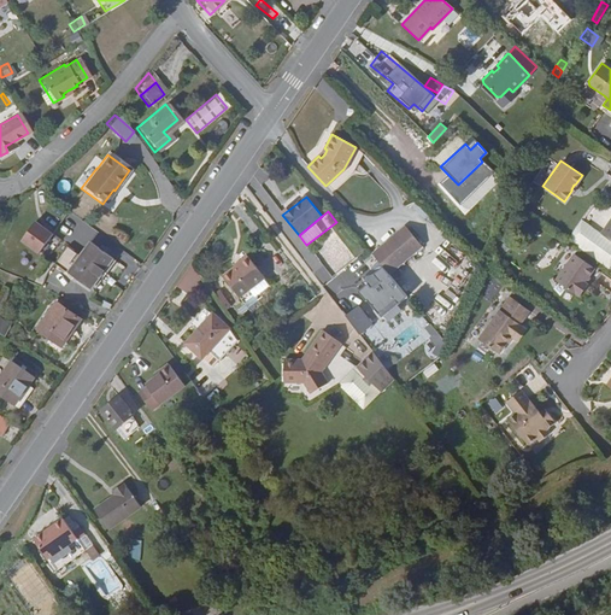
[(610,216),(599,233),(610,240),(610,216)]
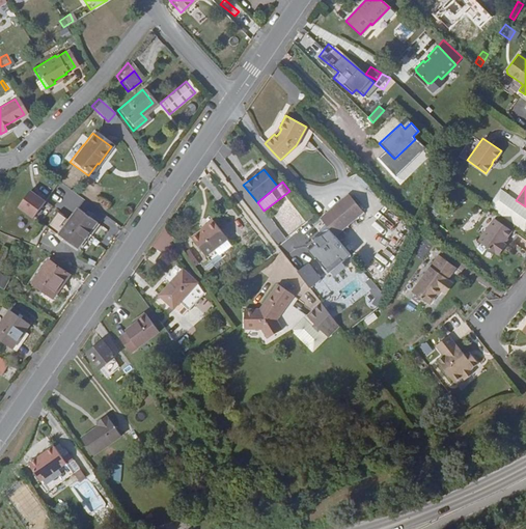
[(515,225),(523,230),(525,226),(525,206),(516,200),(499,189),(488,205),(497,213),(515,225)]
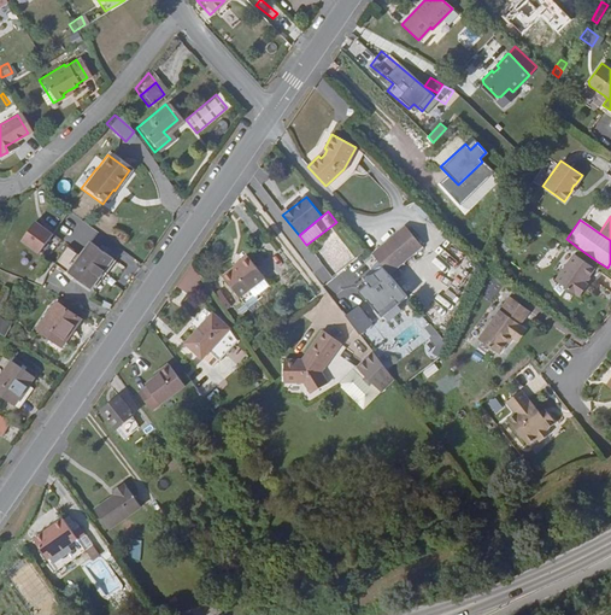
[(33,256),(47,236),(29,223),(16,244),(33,256)]
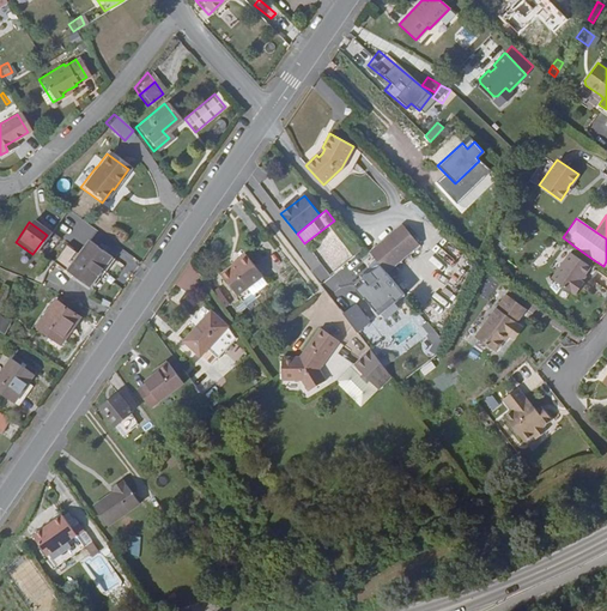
[(369,253),(386,272),(419,244),(401,224),(369,253)]
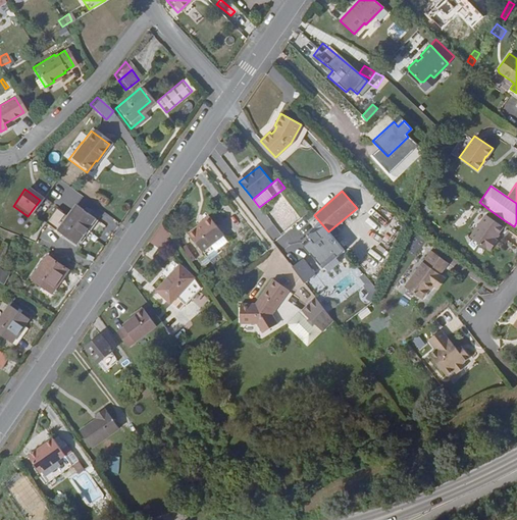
[(53,210),(43,224),(72,246),(92,220),(83,213),(72,205),(63,217),(53,210)]
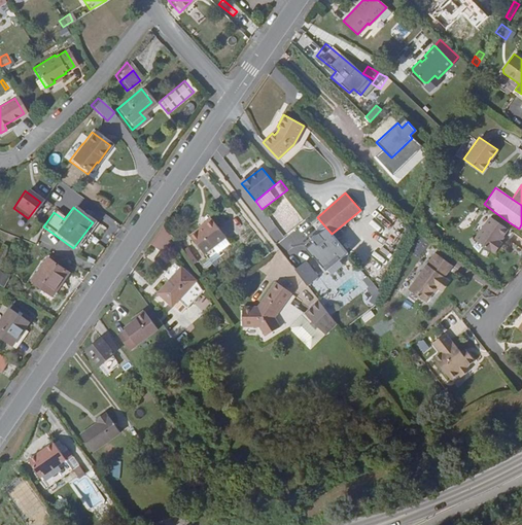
[(507,229),(511,223),(493,211),(489,215),(507,229)]
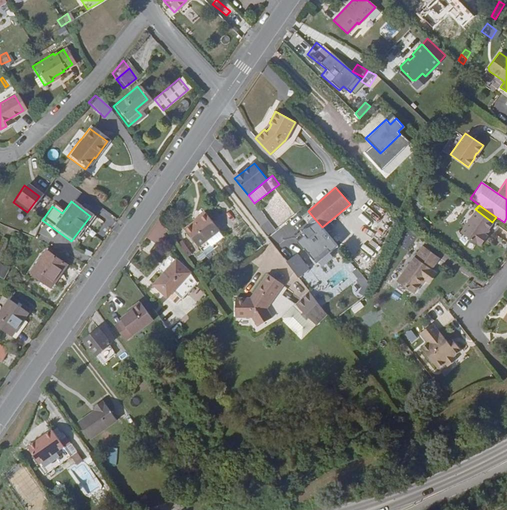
[(81,209),(90,216),(92,212),(83,206),(81,209)]
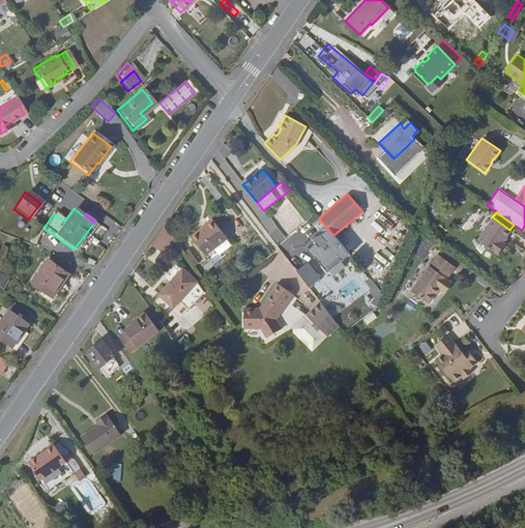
[(501,241),(509,230),(492,216),(476,240),(496,254),(497,253),(498,254),(504,243),(501,241)]
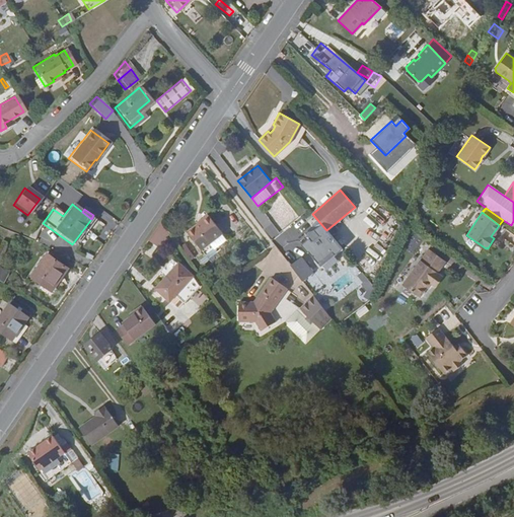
[(201,249),(222,233),(209,215),(188,232),(201,249)]
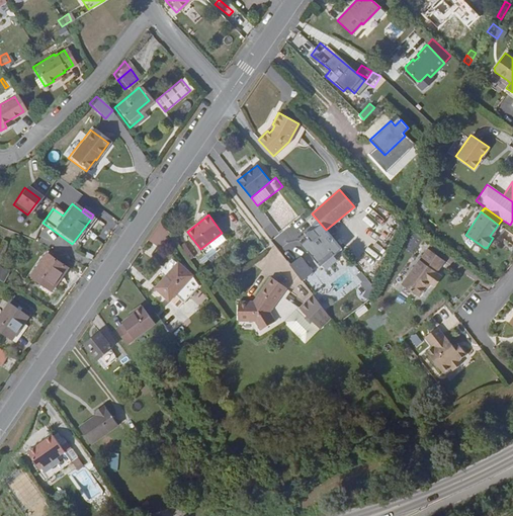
[(227,239),(222,233),(200,249),(205,255),(227,239)]
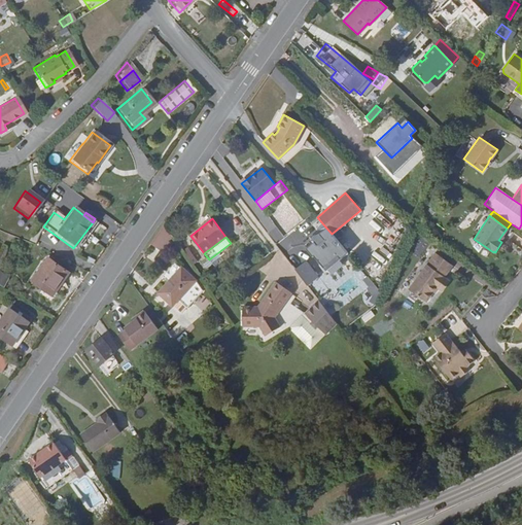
[(439,289),(447,278),(444,276),(452,265),(435,252),(408,289),(425,302),(432,292),(436,287),(438,289),(439,289)]
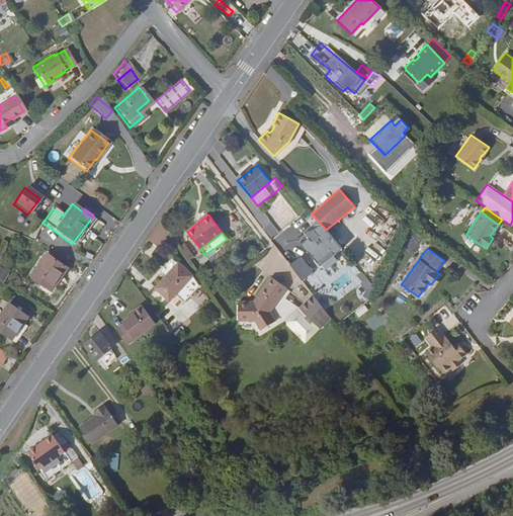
[(297,252),(286,261),(302,280),(313,272),(297,252)]
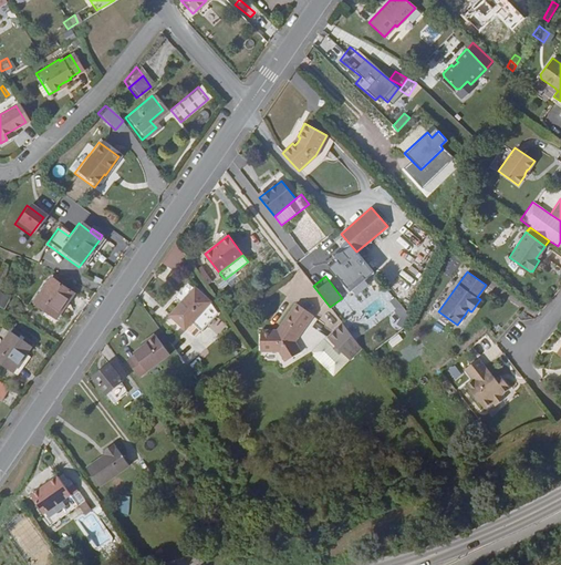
[(63,304),(69,295),(48,279),(30,304),(54,321),(65,306),(63,304)]
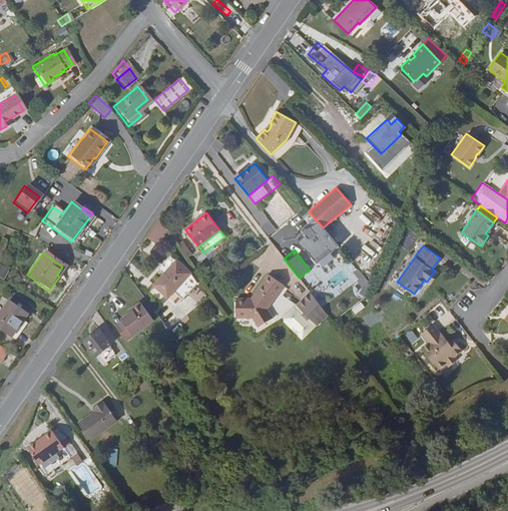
[(173,292),(181,299),(197,283),(190,273),(176,260),(153,285),(167,298),(173,292)]
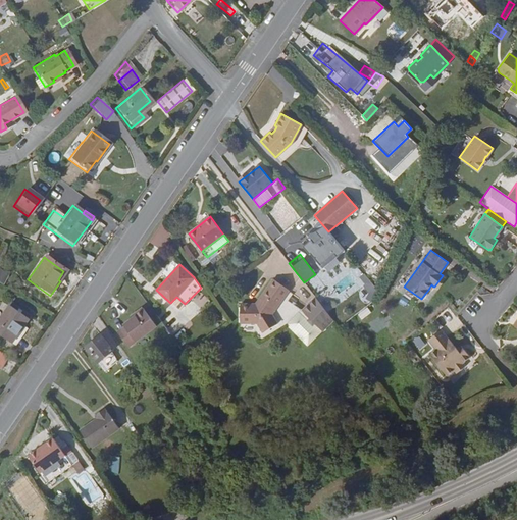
[(445,277),(443,275),(434,287),(436,289),(445,277)]
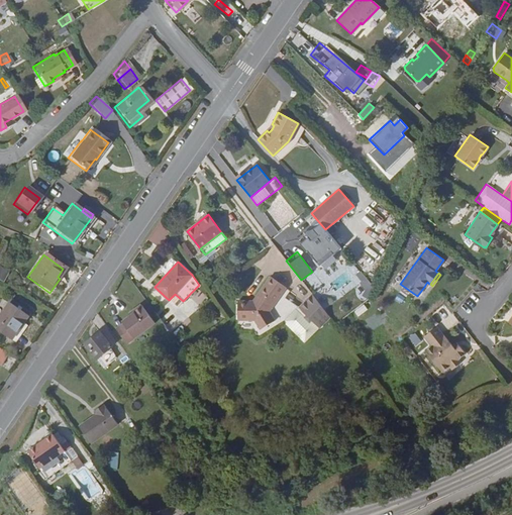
[(283,321),(297,306),(285,298),(290,290),(270,276),(252,300),(237,300),(237,320),(254,320),(260,329),(275,319),(278,324),(283,321)]
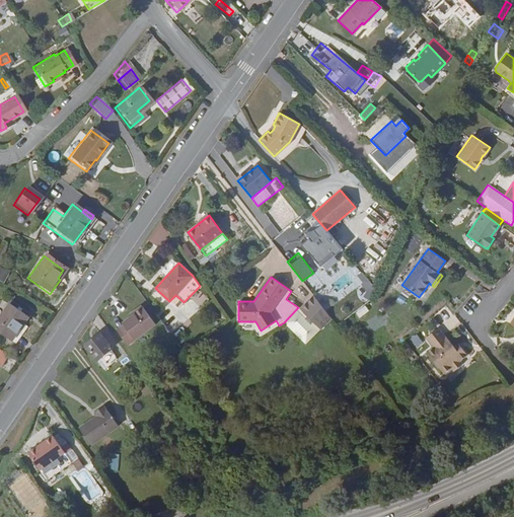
[(178,308),(184,302),(175,295),(169,301),(178,308)]
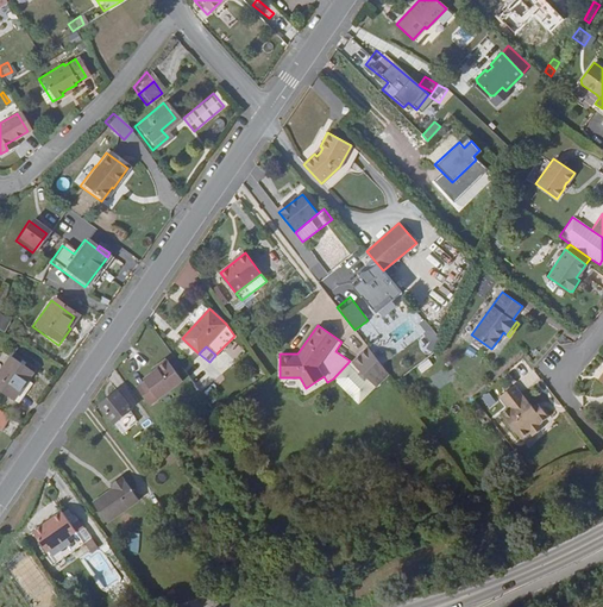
[(376,387),(389,374),(368,346),(351,363),(376,387)]
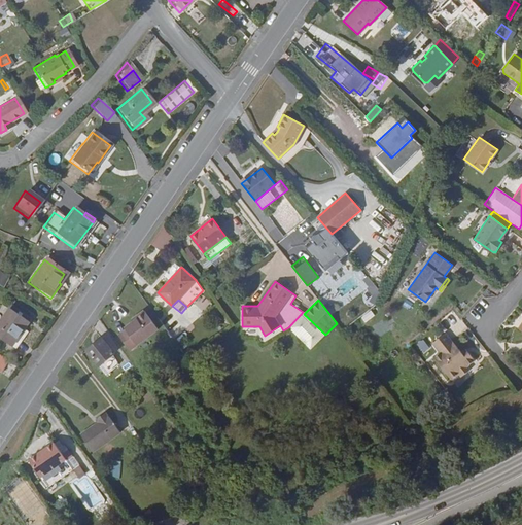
[(0,342),(7,348),(19,331),(25,323),(5,309),(0,316),(0,342)]
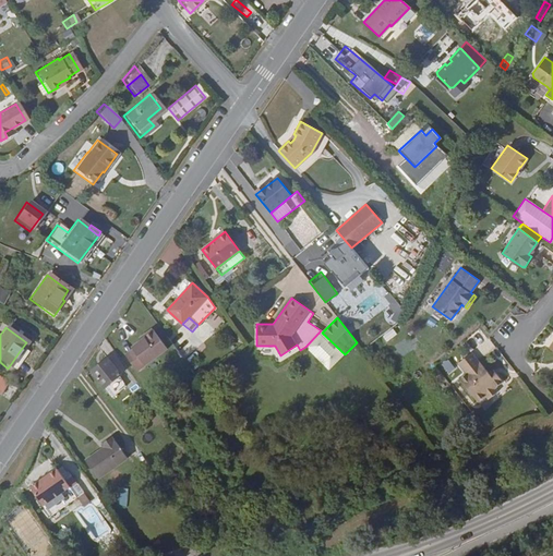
[(144,338),(141,340),(131,347),(133,349),(124,354),(137,371),(167,349),(153,328),(143,336),(144,338)]
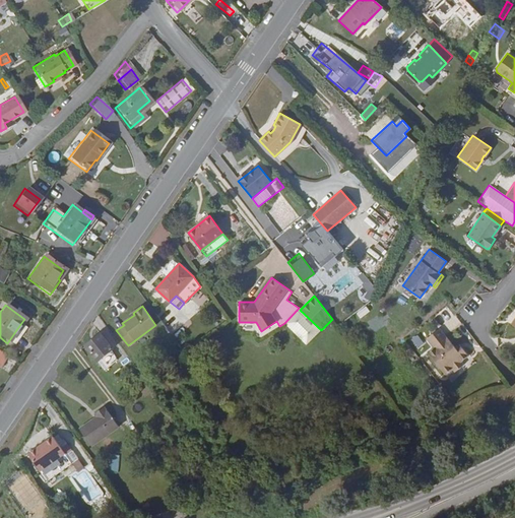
[(306,344),(321,330),(300,310),(299,308),(284,323),(306,344)]
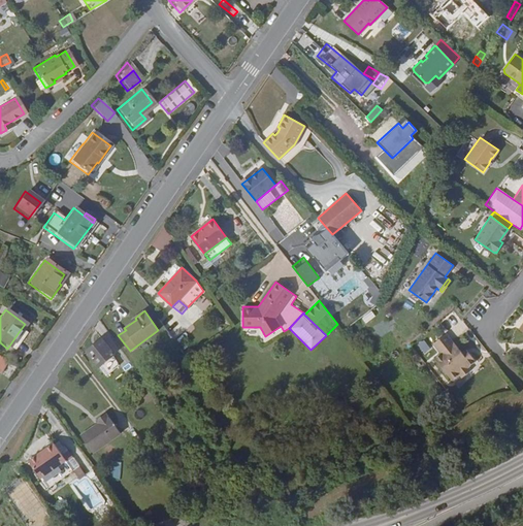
[(19,332),(7,349),(11,351),(23,335),(19,332)]
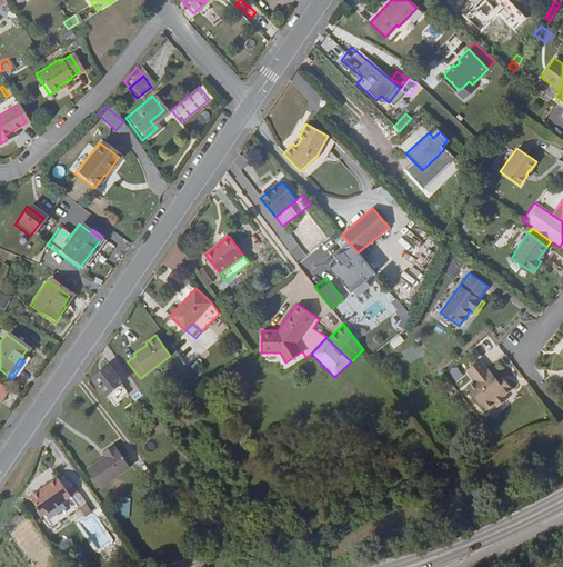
[(500,383),(496,379),(488,368),(486,368),(480,359),(465,370),(473,380),(466,386),(485,409),(494,403),(496,406),(506,398),(503,395),(511,389),(503,380),(500,383)]
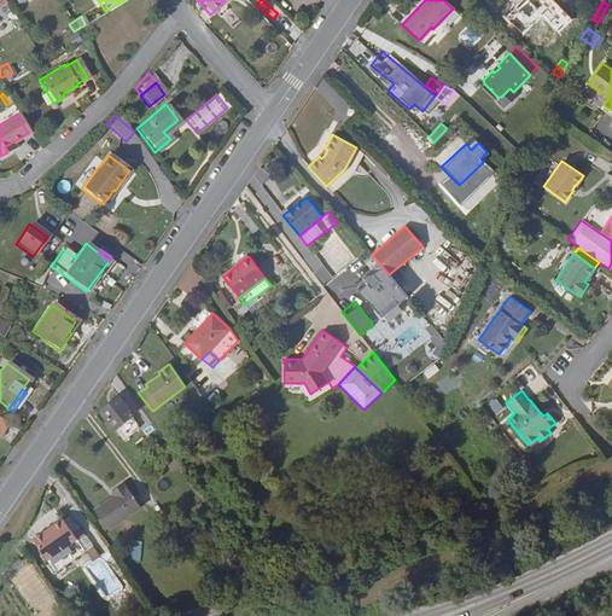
[(116,429),(130,417),(133,414),(118,396),(102,411),(116,429)]
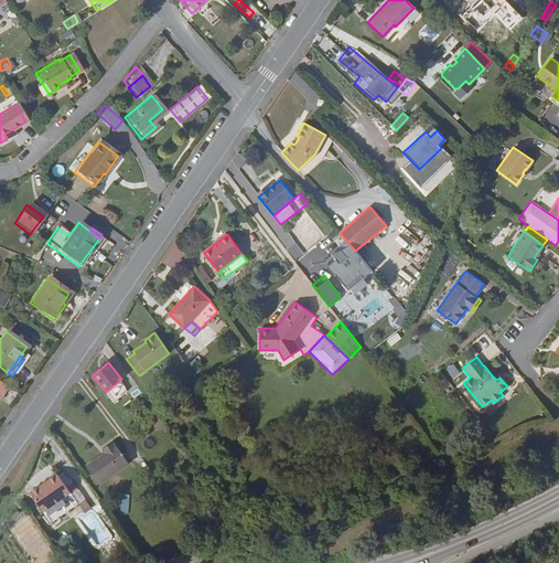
[(127,391),(119,381),(106,392),(114,401),(127,391)]
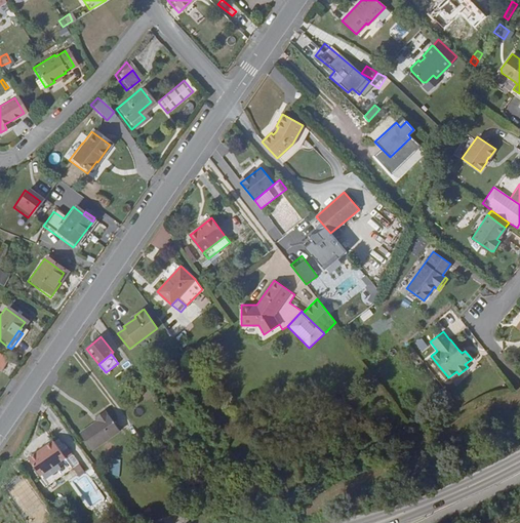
[(120,431),(106,410),(95,417),(97,419),(80,433),(92,450),(120,431)]
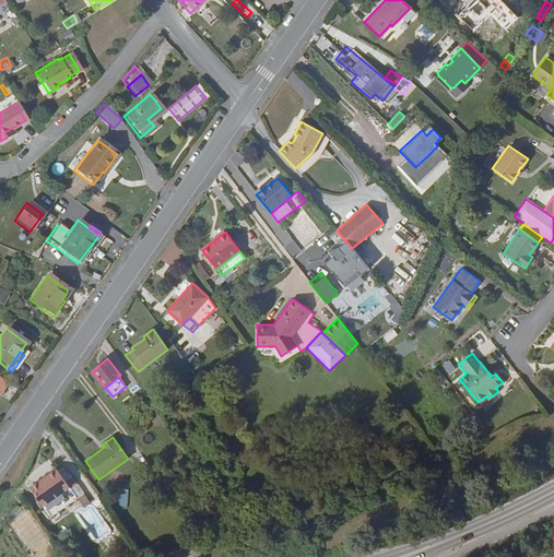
[(57,469),(62,476),(68,473),(62,465),(57,469)]
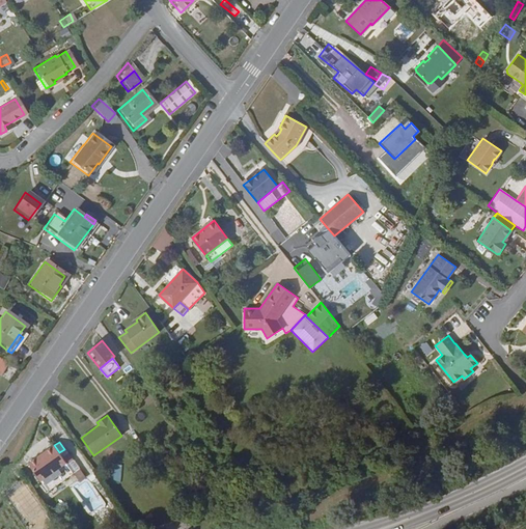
[(66,463),(59,452),(54,445),(45,451),(46,453),(39,457),(38,456),(29,463),(42,481),(66,463)]
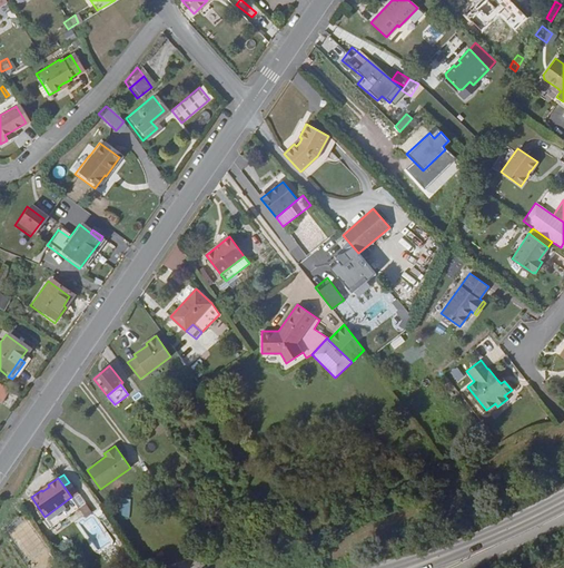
[(114,496),(112,516),(124,517),(125,496),(114,496)]
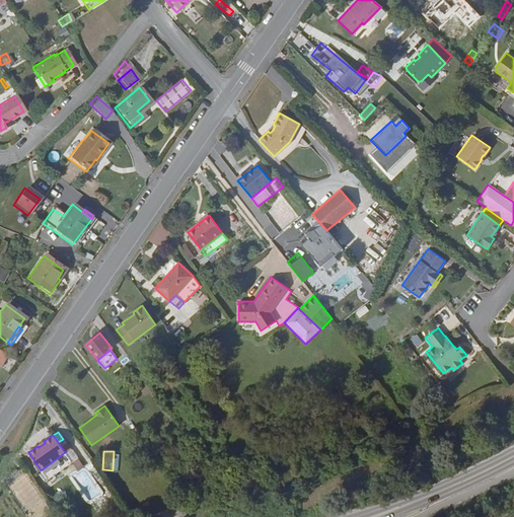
[(72,463),(65,452),(41,470),(48,481),(72,463)]
